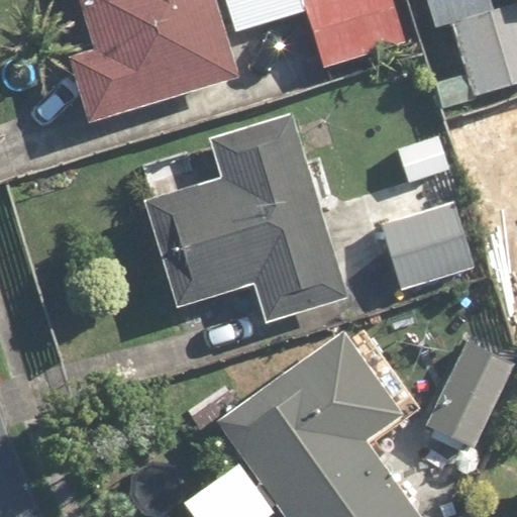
[(307,10),(323,68),(406,42),(393,0),(75,0),(81,19),(61,25),(89,121),(161,99),(167,117),(216,103),(211,85),(239,77),(227,34),(307,10)]
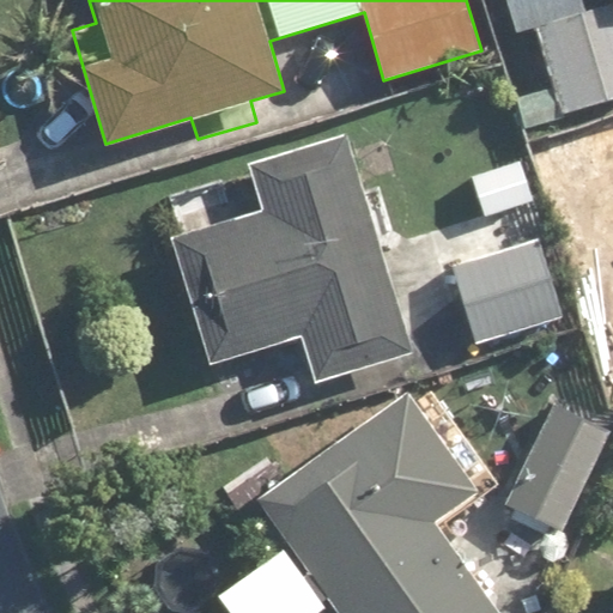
[(504,0),(515,32),(540,24),(558,85),(514,98),(523,131),(612,102),(612,0),(584,11),(581,0),(504,0)]
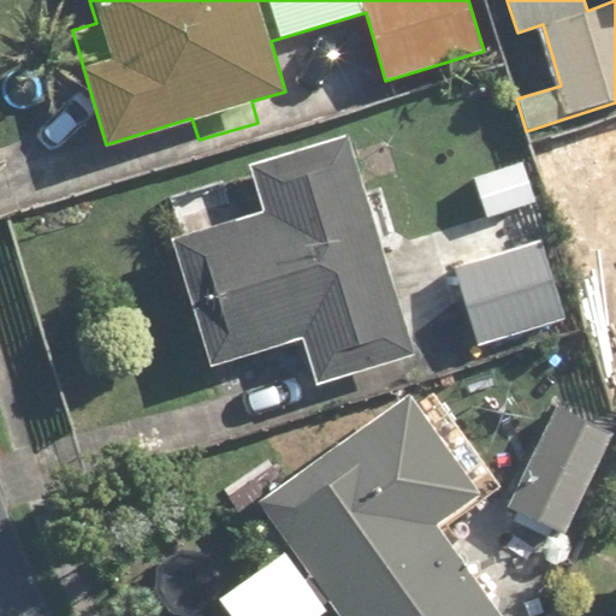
[(248,163),(262,212),(178,236),(217,366),(300,342),(312,383),(414,354),(350,134),(248,163)]
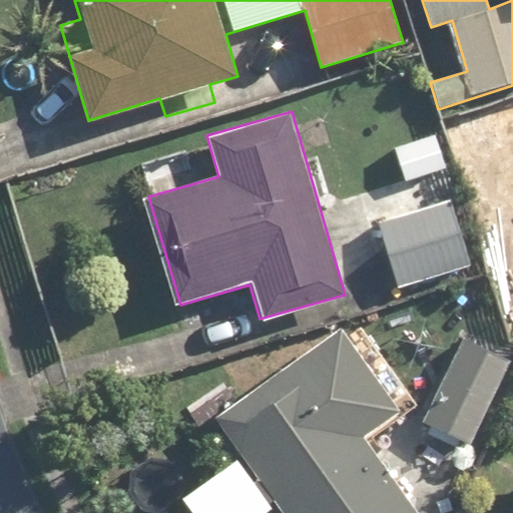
[(454,196),(378,220),(399,289),(475,266),(454,196)]
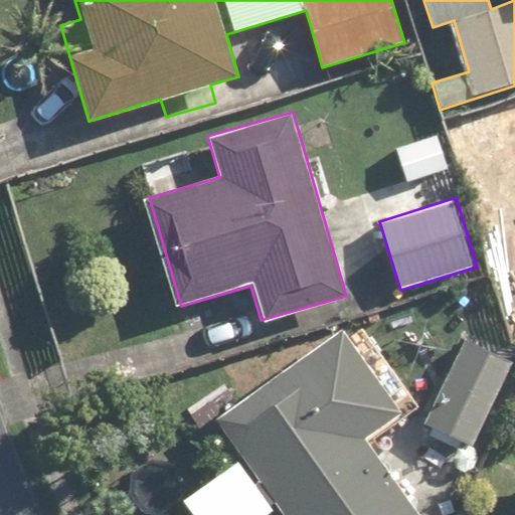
[(216,418),(242,456),(182,498),(194,514),(269,514),(279,508),(284,514),(419,514),(366,440),(404,413),(344,328),(302,359),(216,418)]
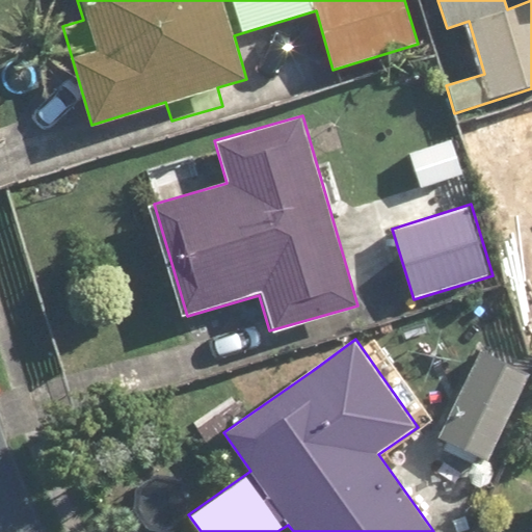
[(531,376),(480,348),(431,440),(484,468),(531,377),(531,376)]
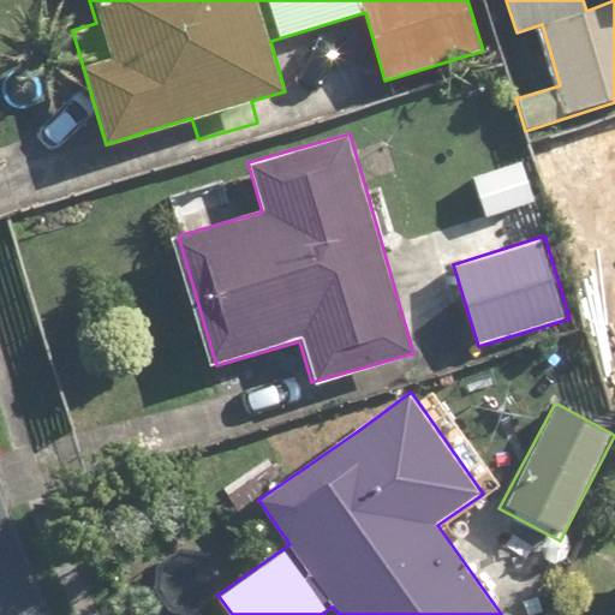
All buildings are outlined.
